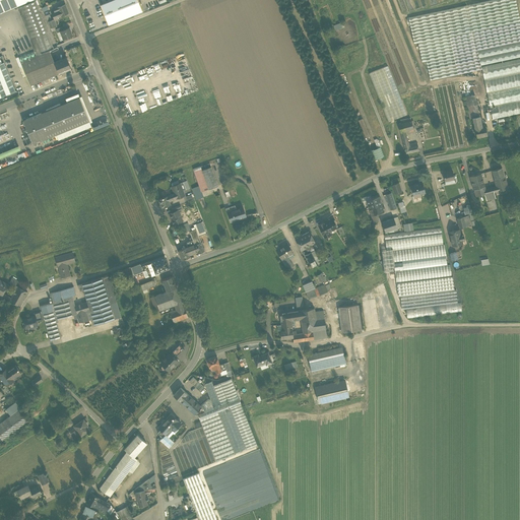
[(0,0),(0,12),(30,0),(0,0)]
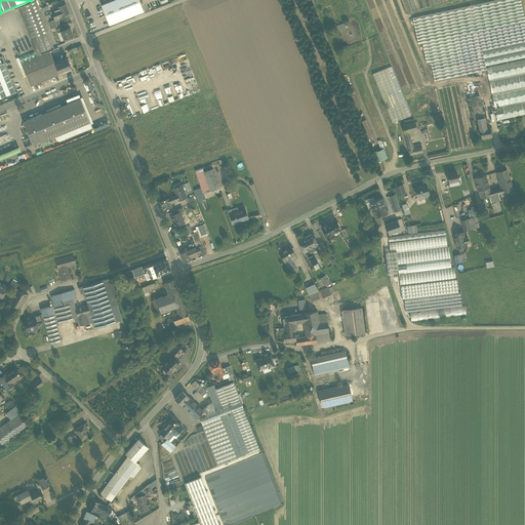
[(47,32),(35,0),(23,5),(35,37),(47,32)]
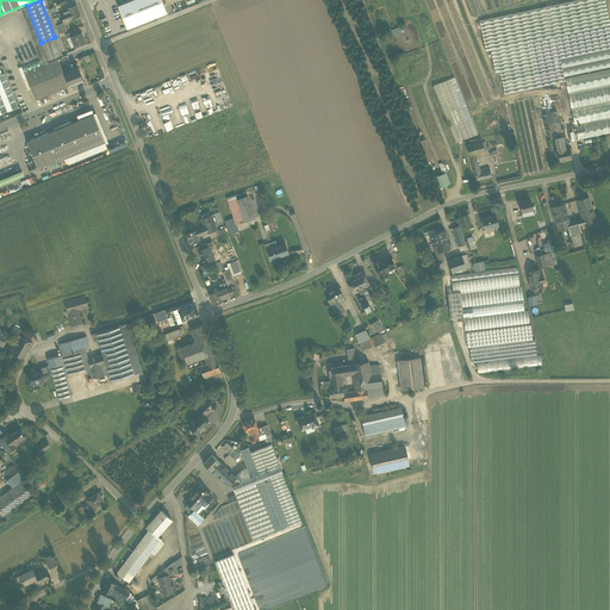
[(161,0),(131,0),(118,6),(126,27),(167,12),(161,0)]
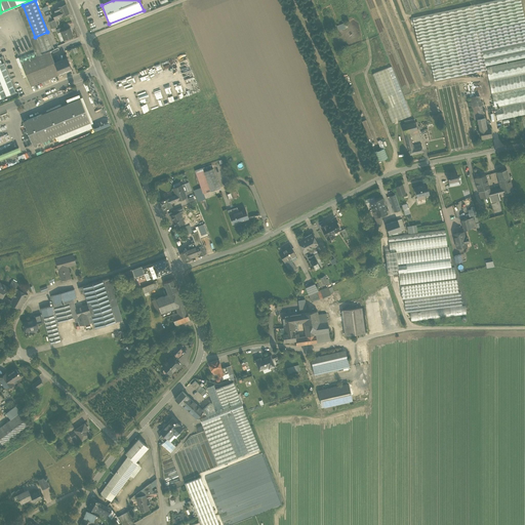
[(524,58),(486,68),(486,67),(485,67),(485,66),(524,56),(524,23),(520,0),(496,0),(412,17),(418,44),(422,43),(427,63),(430,62),(434,81),(486,70),(497,120),(524,114),(524,58)]
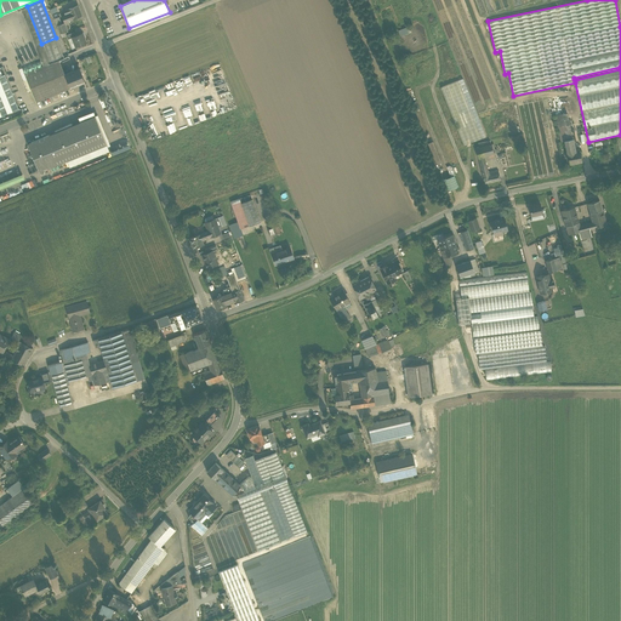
[(78,5),(68,9),(73,20),(83,16),(78,5)]
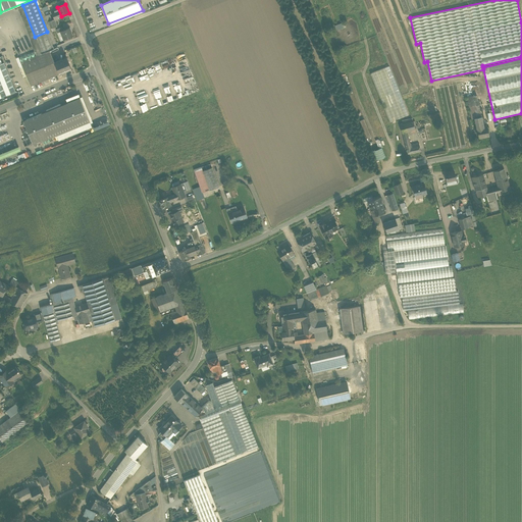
[(57,7),(53,8),(55,12),(45,15),(48,21),(54,18),(61,16),(57,7)]
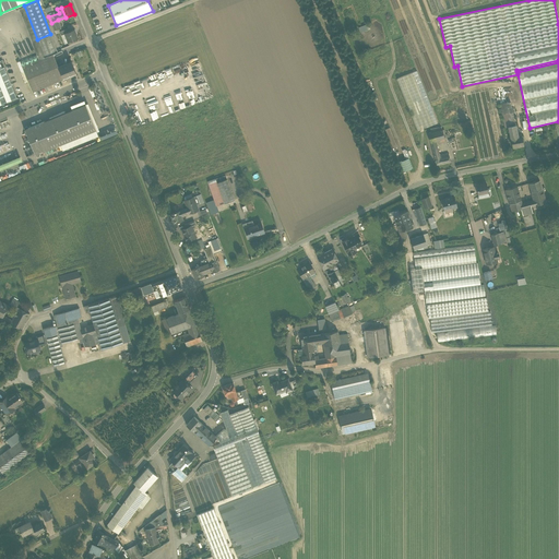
[(9,18),(0,21),(0,37),(10,34),(14,32),(9,18)]
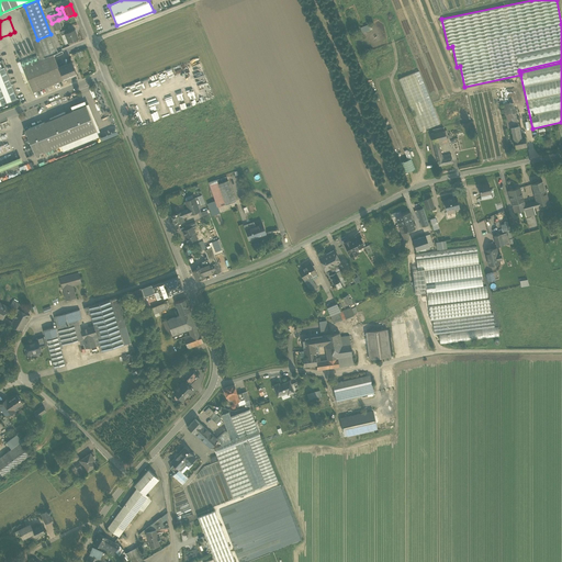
[(58,20),(52,23),(54,31),(58,29),(62,27),(58,20)]
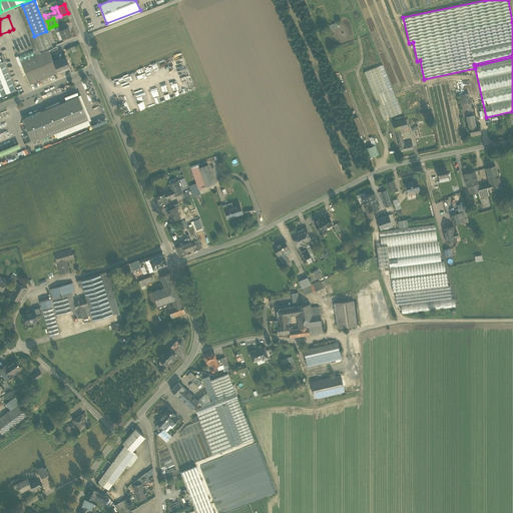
[(340,26),(338,21),(335,22),(336,23),(329,25),(331,29),(340,26)]
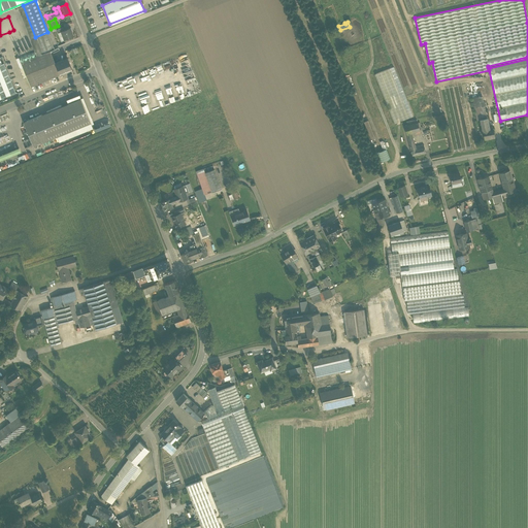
[(64,30),(61,31),(61,32),(59,33),(62,41),(64,39),(64,40),(73,36),(70,28),(64,30)]
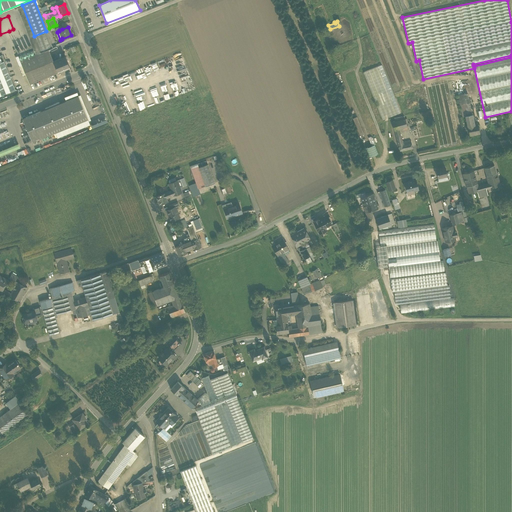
[(46,31),(34,36),(40,52),(48,49),(53,47),(46,31)]
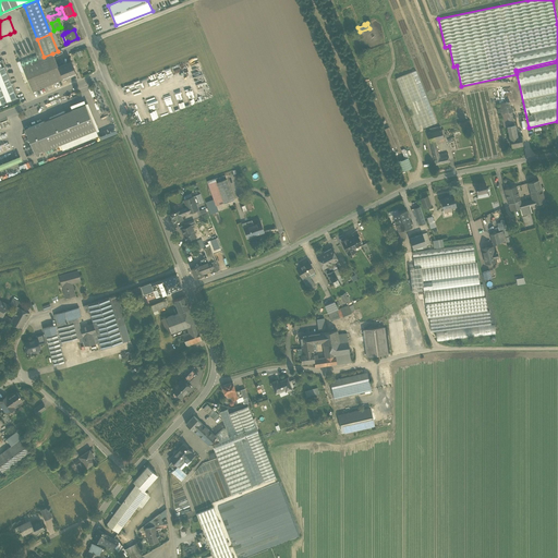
[(52,53),(44,57),(22,65),(24,71),(28,81),(32,92),(63,79),(58,67),(52,53)]
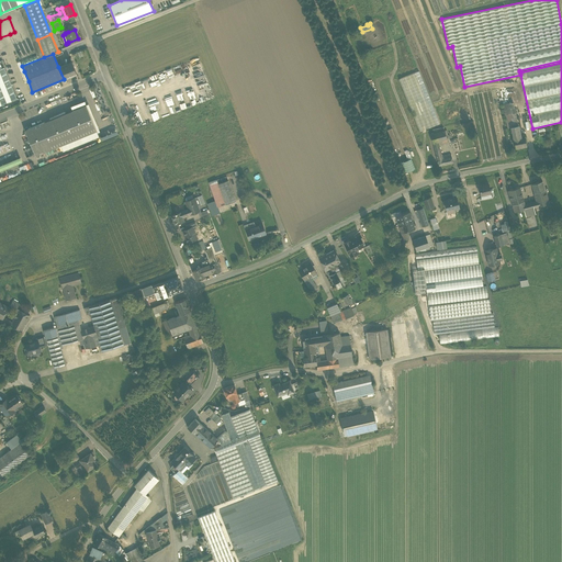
[(0,104),(17,99),(6,66),(2,67),(0,60),(0,104)]
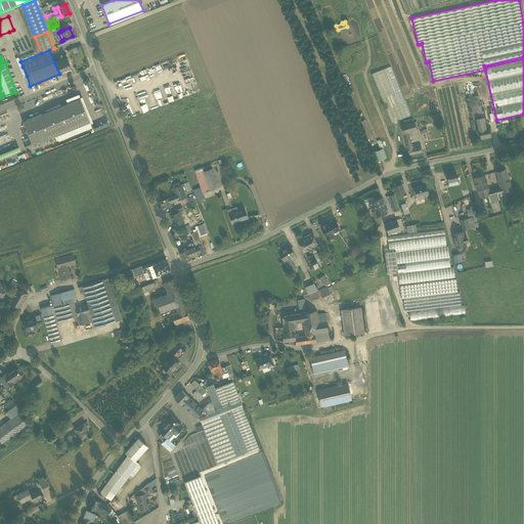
[(67,57),(64,58),(63,58),(54,62),(58,74),(72,69),(67,57)]
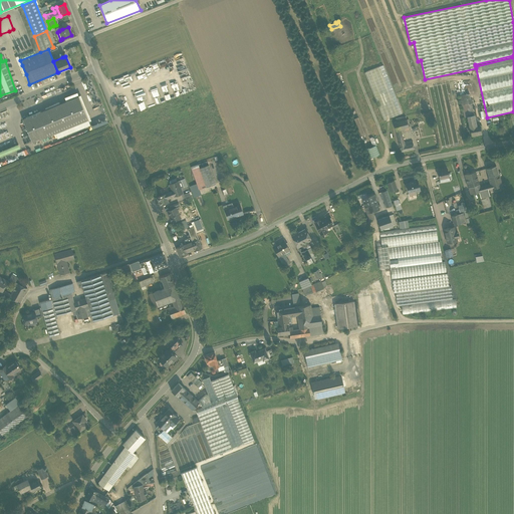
[(403,112),(383,65),(364,72),(383,120),(403,112)]
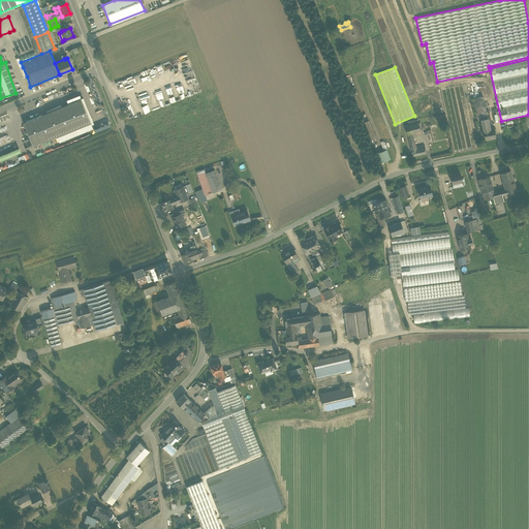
[(483,96),(473,98),(475,109),(485,106),(483,96)]
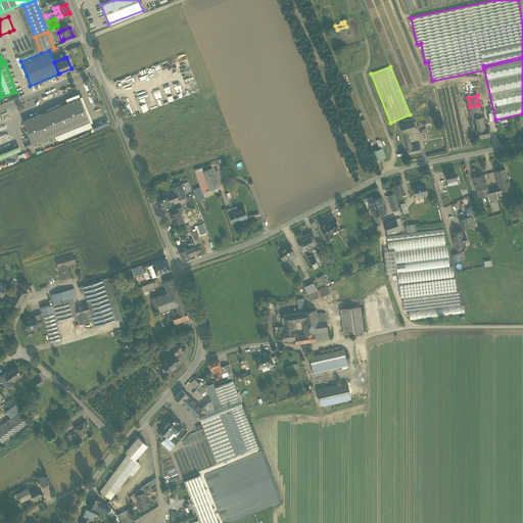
[(80,98),(27,120),(26,119),(25,119),(24,119),(22,120),(24,121),(22,122),(33,145),(90,122),(80,98)]
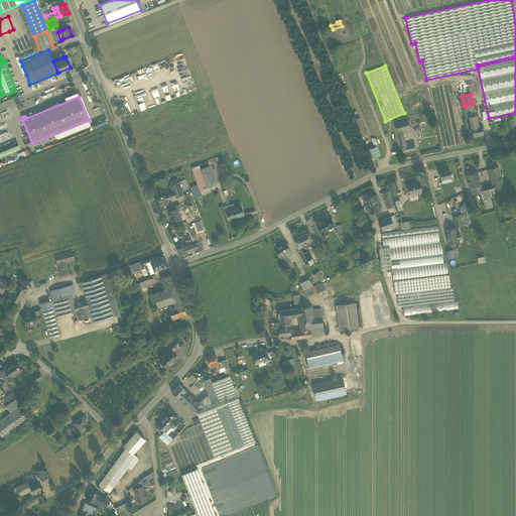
[(473,104),(464,106),(466,118),(469,117),(472,127),(478,126),(473,104)]
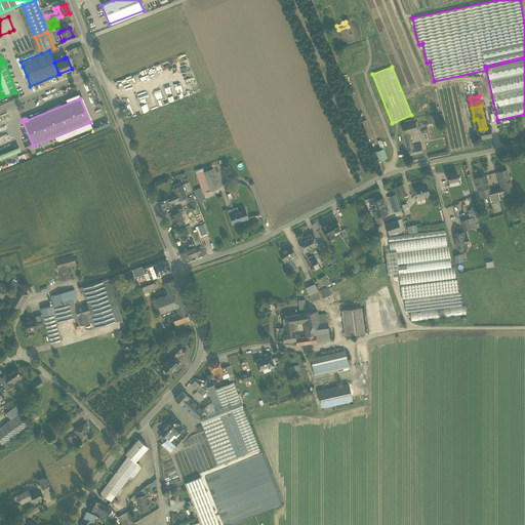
[(113,126),(112,121),(109,122),(108,120),(93,123),(95,129),(113,126)]
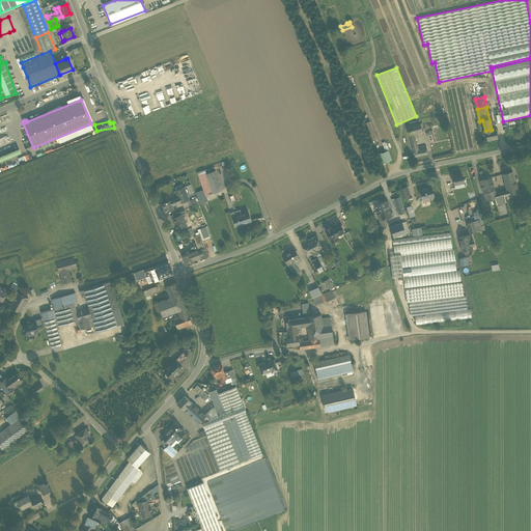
[(378,139),(370,121),(366,122),(373,141),(378,139)]
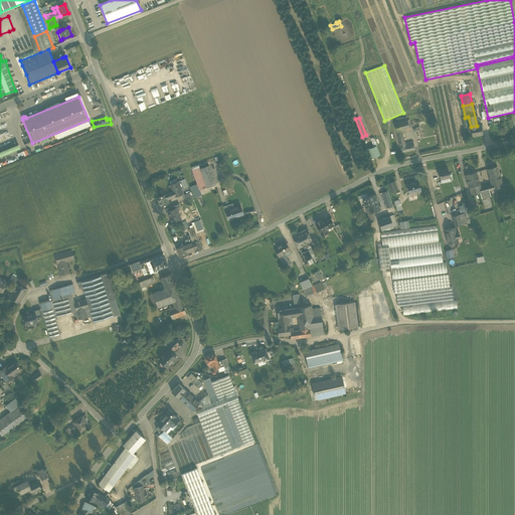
[(397,122),(394,123),(396,131),(401,130),(404,129),(409,127),(408,124),(406,119),(397,122)]
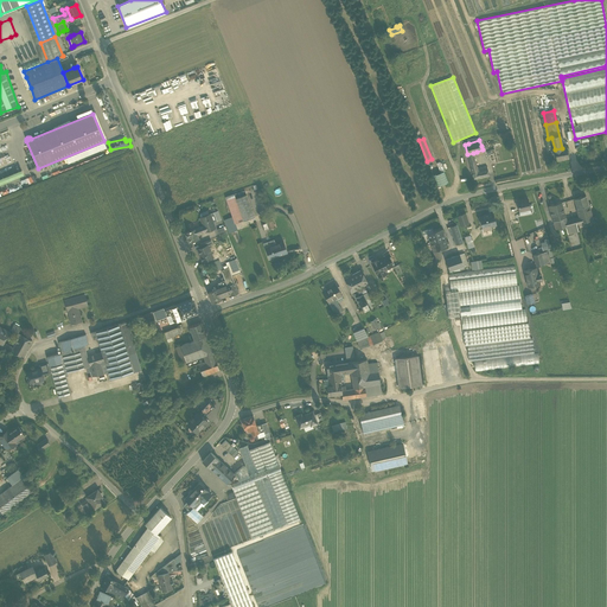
[(555,149),(554,149),(555,151),(556,160),(568,158),(566,147),(562,148),(555,149)]
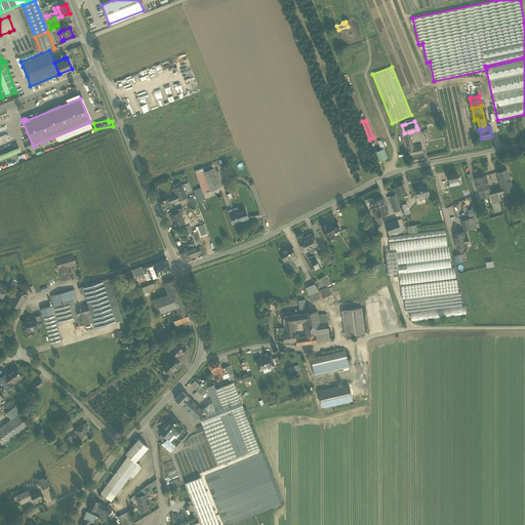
[(421,144),(412,146),(409,132),(404,133),(407,147),(408,147),(410,155),(423,152),(421,144)]
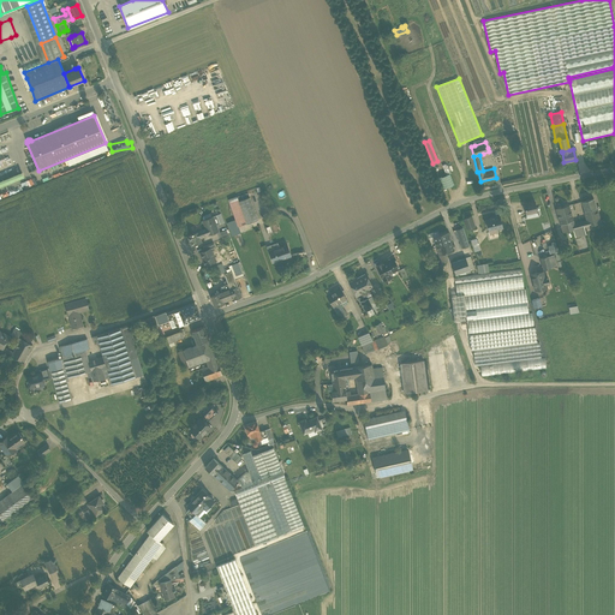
[(0,186),(25,178),(24,172),(16,174),(15,171),(0,174),(0,186)]
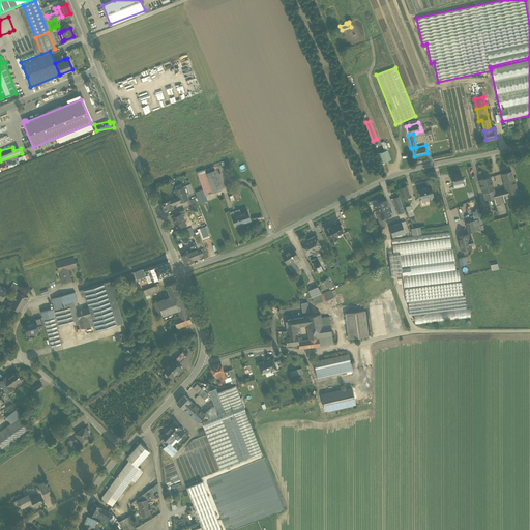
[(388,150),(378,153),(381,164),(391,159),(388,150)]
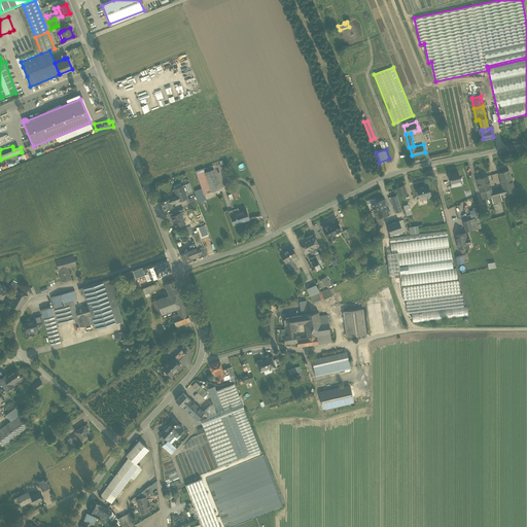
[(203,169),(196,171),(204,195),(211,191),(205,172),(203,169)]
